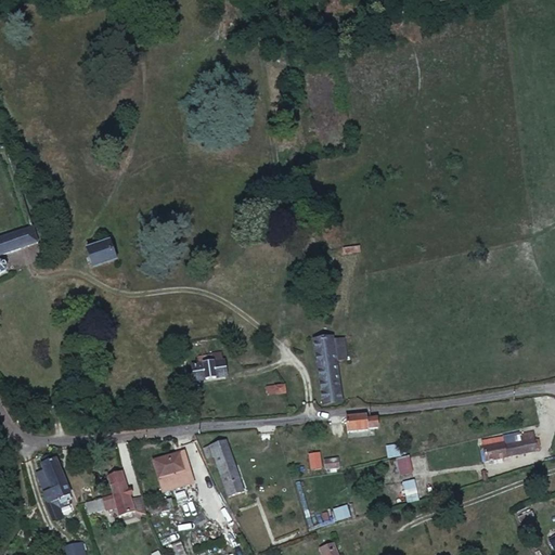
[(280,118),(282,127),(292,125),(291,116),(280,118)]
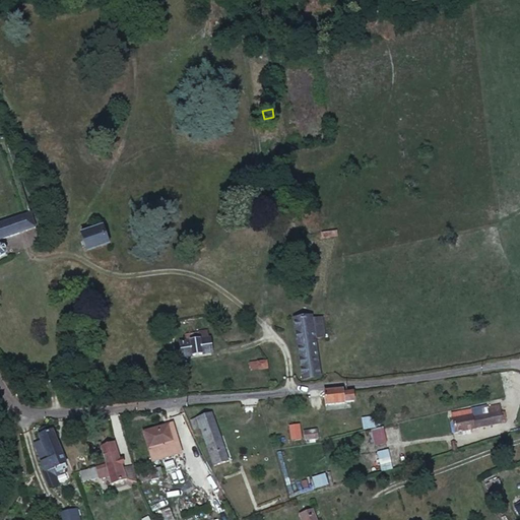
[(0,224),(0,239),(35,229),(30,216),(0,224)]
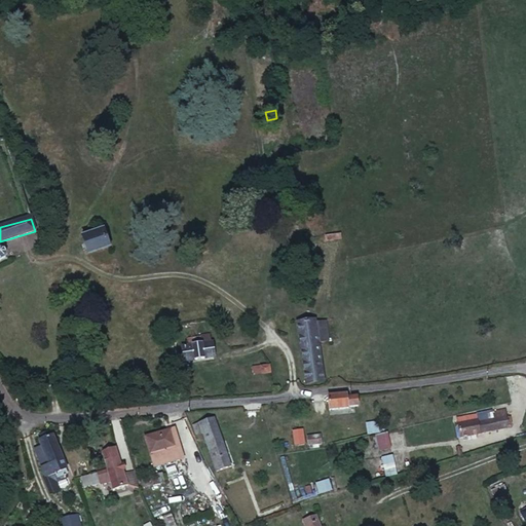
[(83,238),(88,255),(105,249),(101,232),(83,238)]
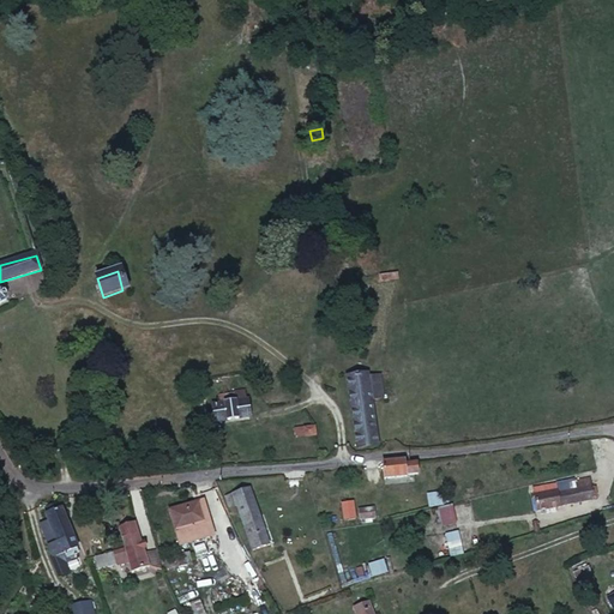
[(386,399),(384,380),(369,383),(368,377),(347,379),(356,449),(375,447),(372,401),(386,399)]
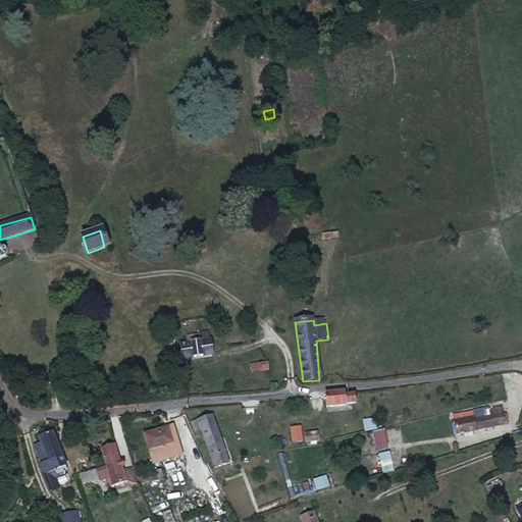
[(187,359),(215,355),(213,330),(203,331),(203,335),(193,336),(193,344),(187,345),(187,359)]
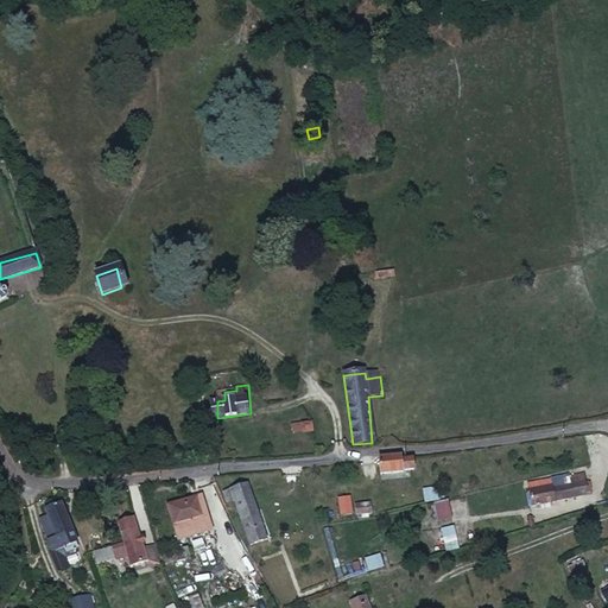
[(305,437),(305,425),(295,425),(296,437),(305,437)]
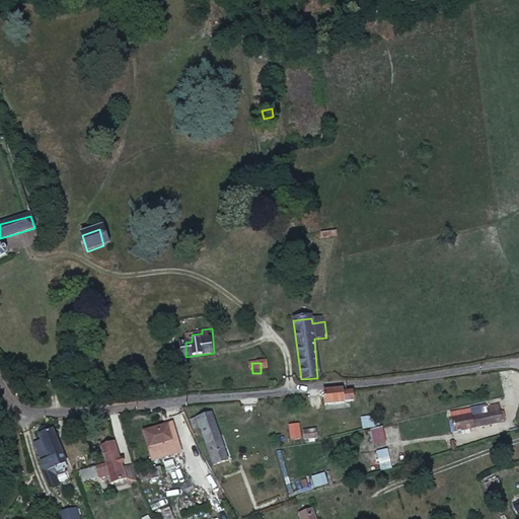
[(270,373),(269,363),(261,363),(261,373),(270,373)]
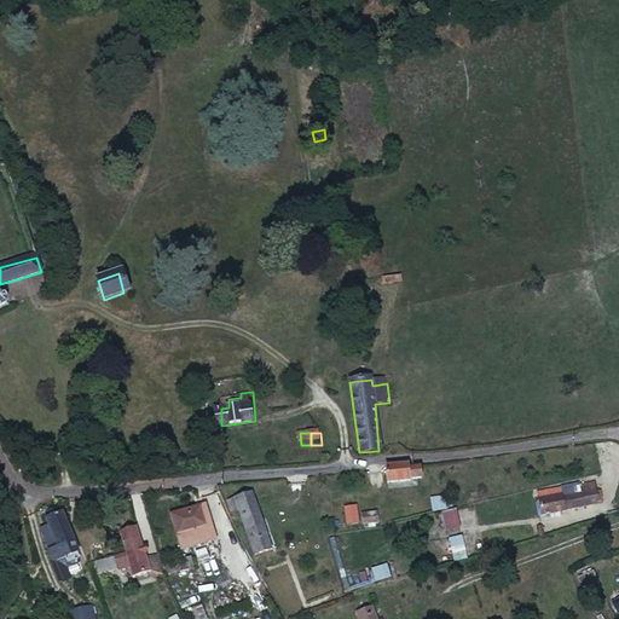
[(385,473),(385,475),(388,489),(411,485),(411,482),(410,469),(408,469),(385,473)]
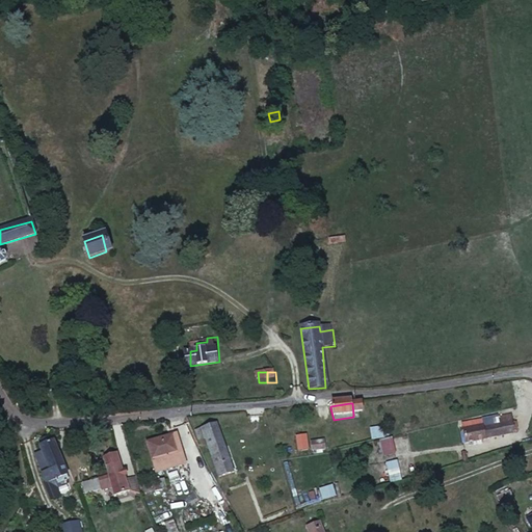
[(352,403),(353,415),(362,414),(361,404),(355,403),(352,403)]
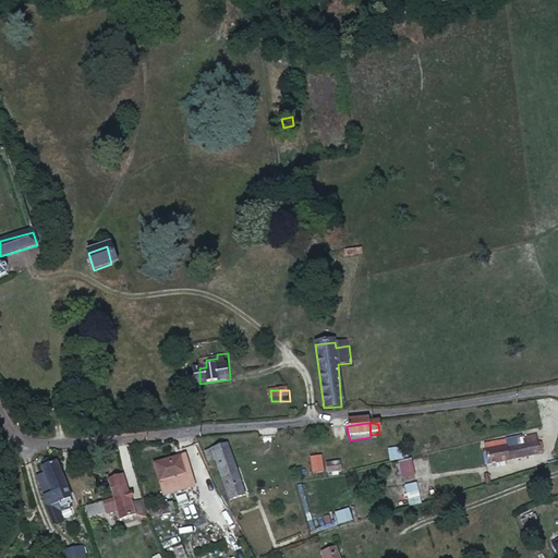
[(541,457),(540,452),(538,445),(537,438),(488,448),(492,465),(541,457)]
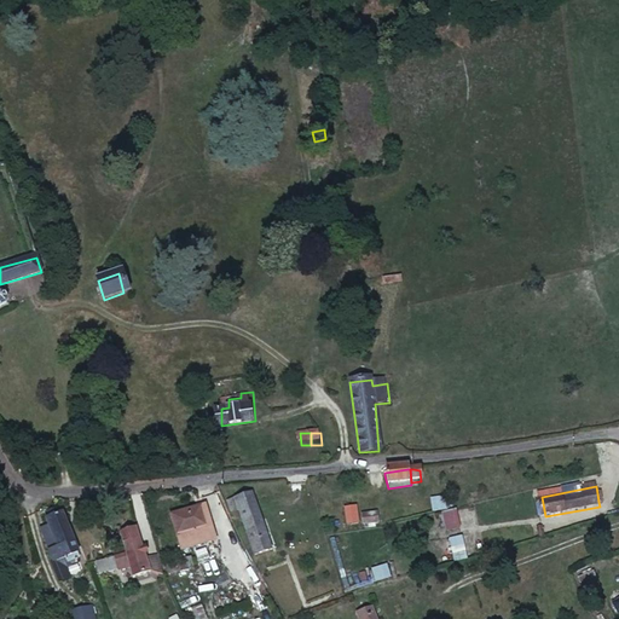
[(250,539),(267,534),(256,496),(231,502),(235,514),(242,513),(250,539)]
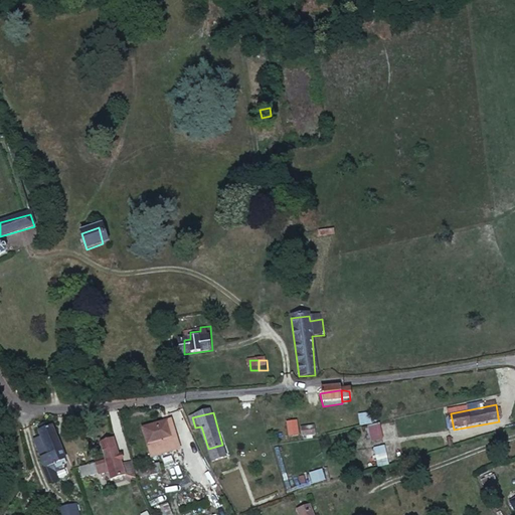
[(370,413),(358,414),(360,426),(372,424),(370,413)]
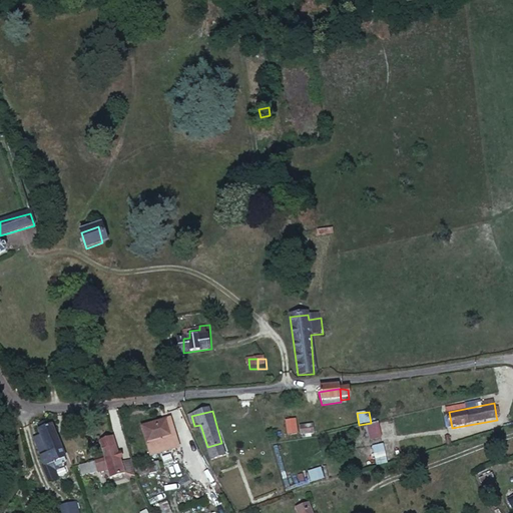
[(287,436),(299,435),(297,420),(285,421),(287,436)]
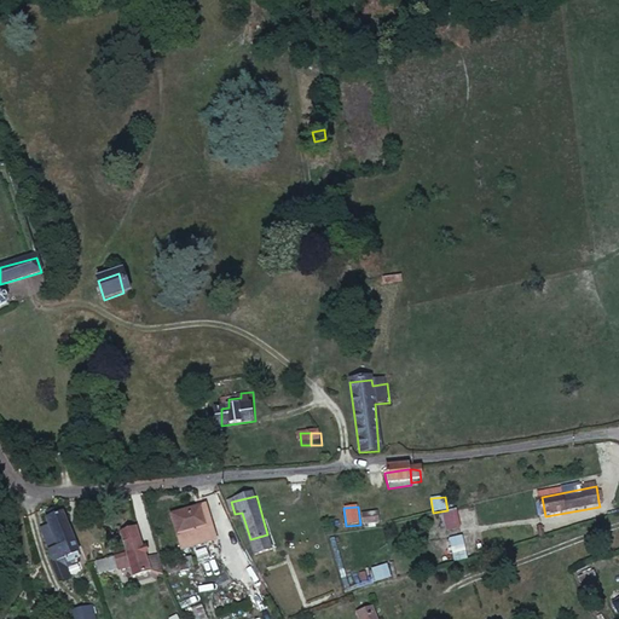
[(194,509),(167,519),(173,538),(200,527),(194,509)]
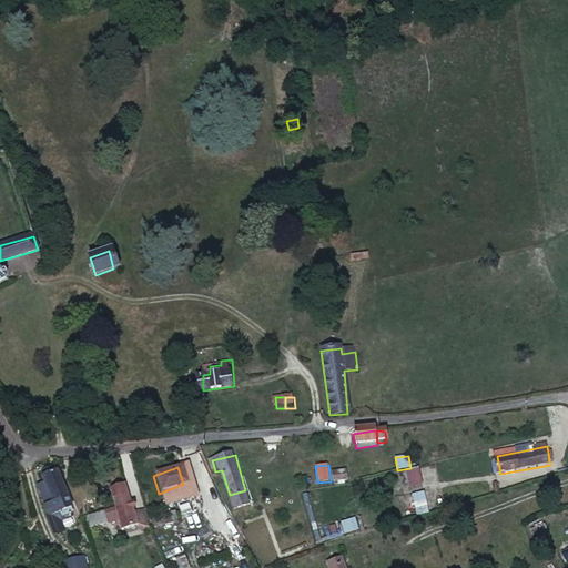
[(405,470),(409,489),(424,486),(419,467),(405,470)]
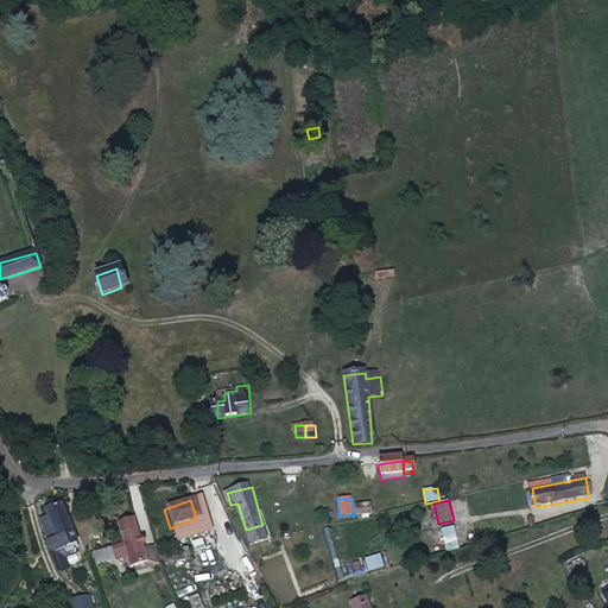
[(46,562),(50,577),(59,575),(58,569),(64,568),(64,563),(74,562),(73,557),(74,557),(65,515),(62,515),(62,511),(51,513),(52,518),(49,519),(50,525),(45,526),(46,531),(42,532),(45,550),(48,562),(46,562)]
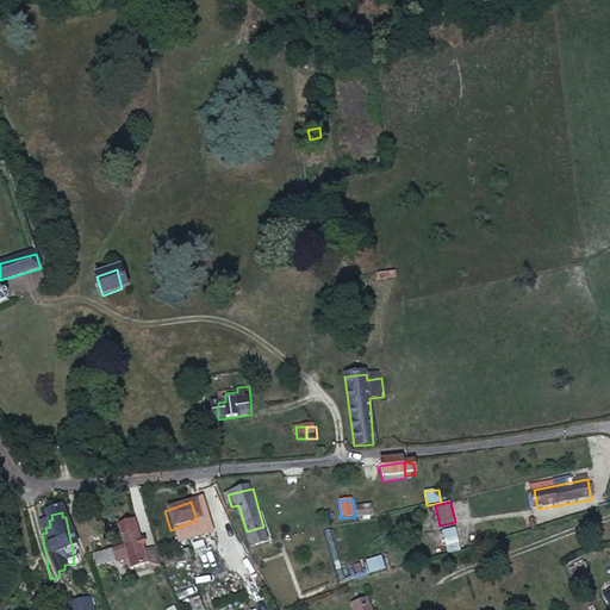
[(126,571),(143,567),(132,526),(114,529),(119,545),(109,548),(111,556),(122,554),(126,571)]
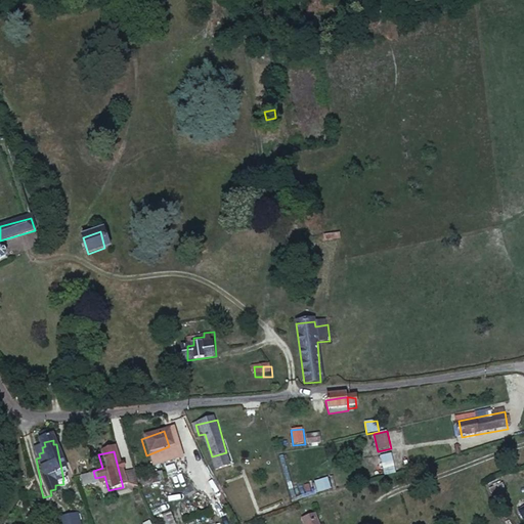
[(226,452),(212,456),(217,474),(231,470),(226,452)]
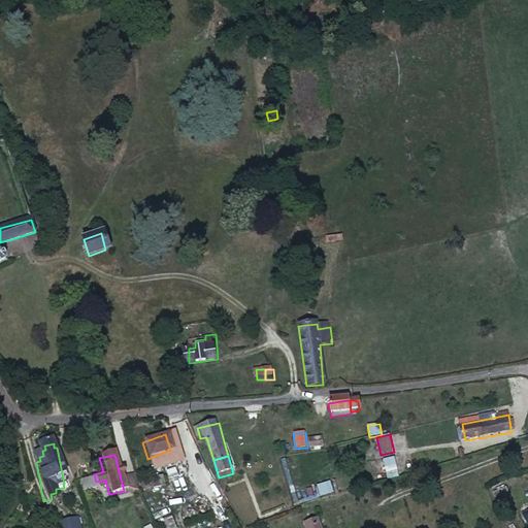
[(382,460),(387,482),(399,479),(394,457),(382,460)]
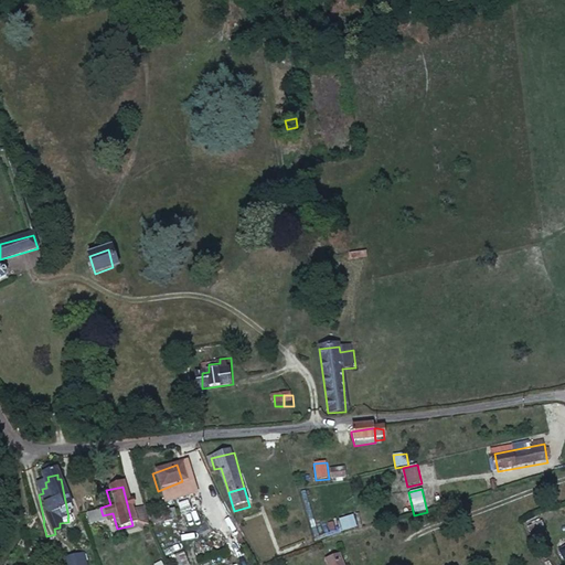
[(156,516),(155,512),(148,514),(151,528),(174,521),(171,512),(156,516)]
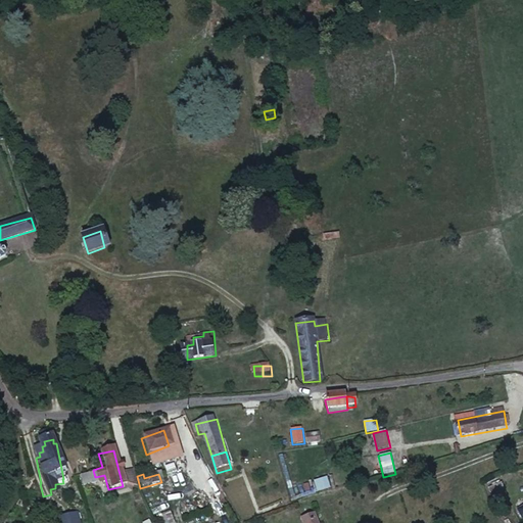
[(314,481),(318,493),(331,489),(327,477),(314,481)]
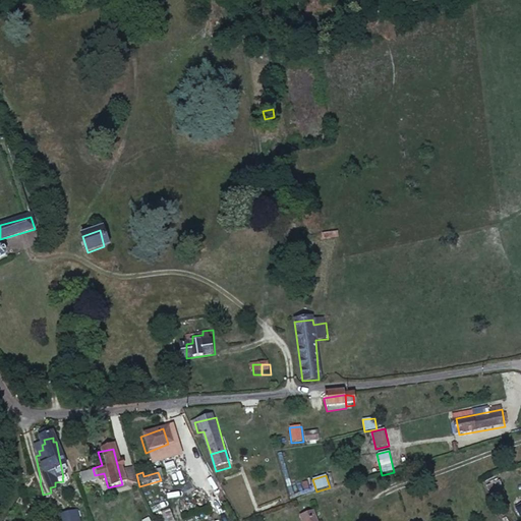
[(499,483),(485,490),(494,505),(507,498),(499,483)]
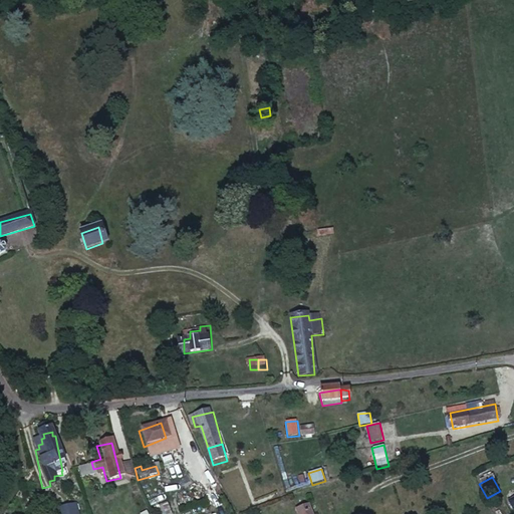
[(171,513),(169,503),(156,506),(157,513),(171,513)]
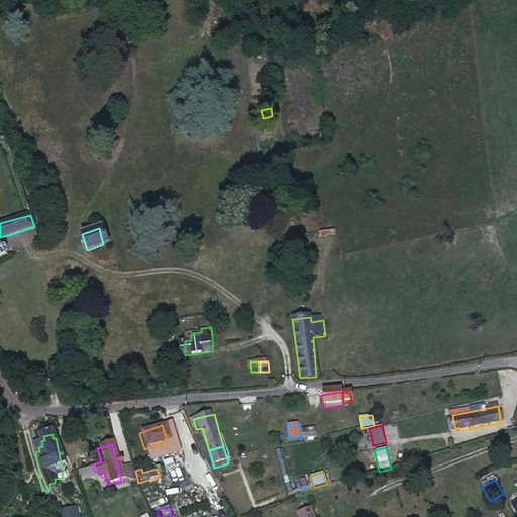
[(314,516),(311,507),(299,512),(301,516),(314,516)]
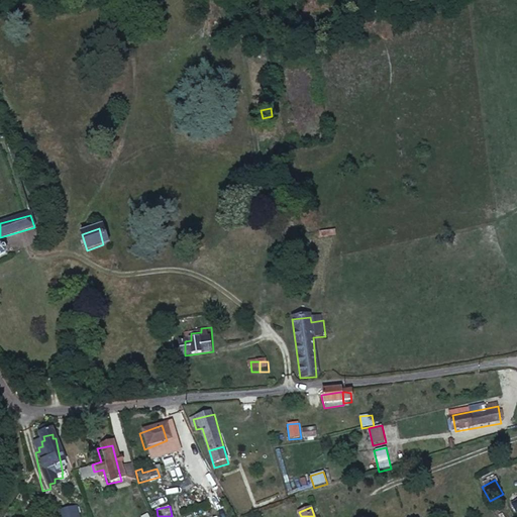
All buildings are outlined.
